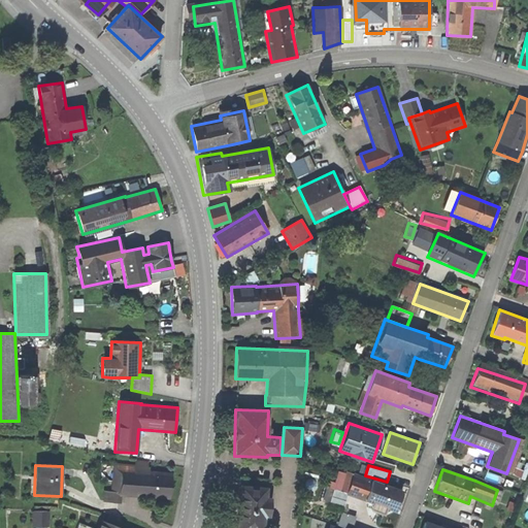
[(120,495),(170,499),(172,473),(122,470),(120,495)]
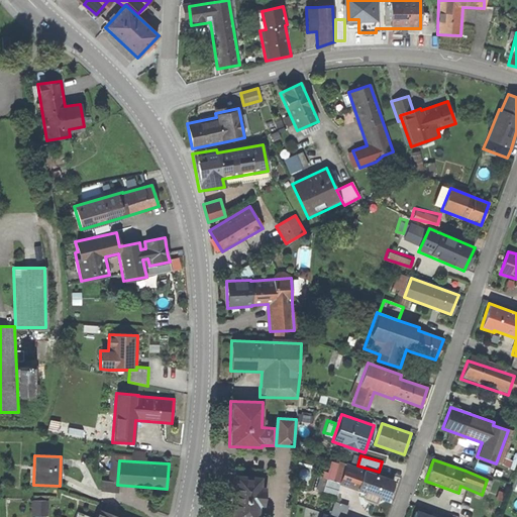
[(364,470),(346,463),(339,485),(356,491),(356,493),(386,503),(394,481),(364,470)]
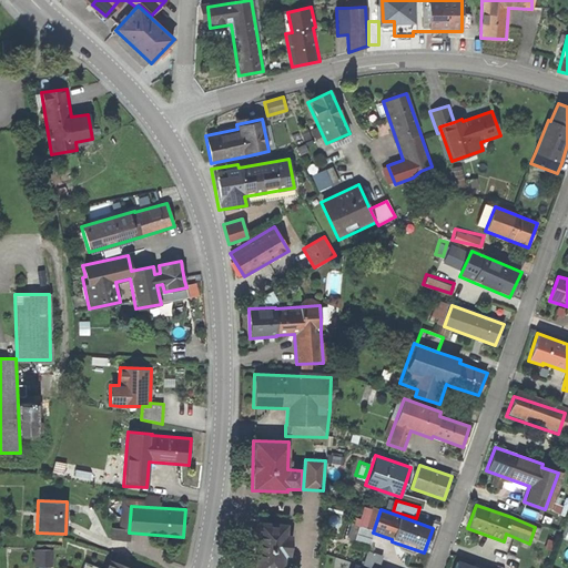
[(283,567),(287,524),(256,520),(252,567),(283,567)]
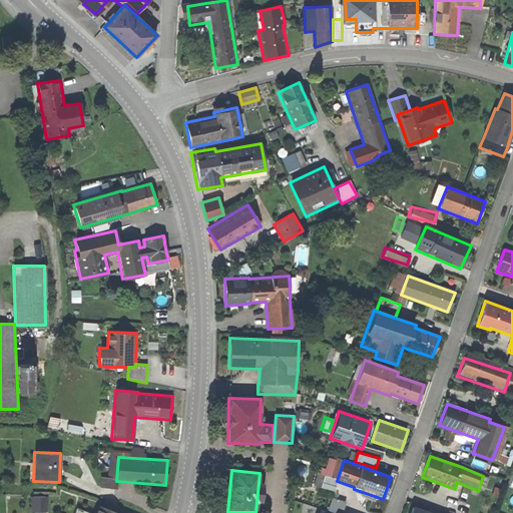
[(44,512),(44,508),(48,508),(48,492),(31,493),(31,512),(44,512)]
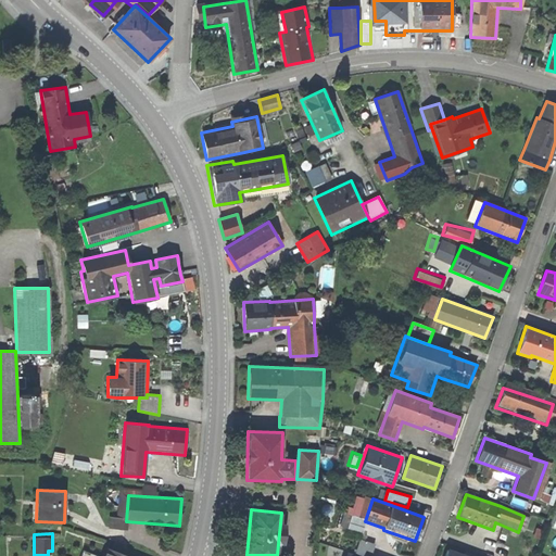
[(441,555),(475,555),(445,546),(441,555)]
